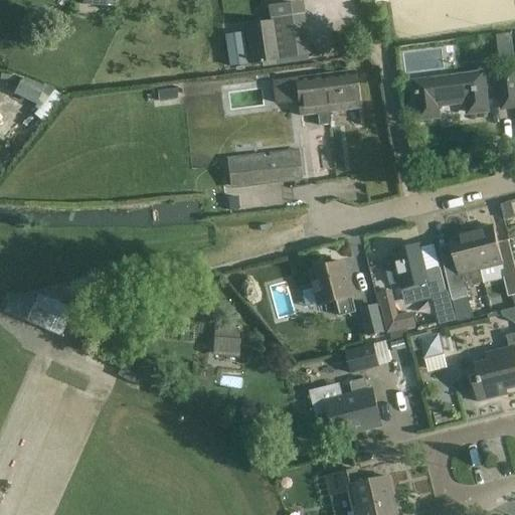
[(244,25),(250,63),(310,55),(302,2),(267,7),(269,19),(270,19),(271,21),(244,25)]
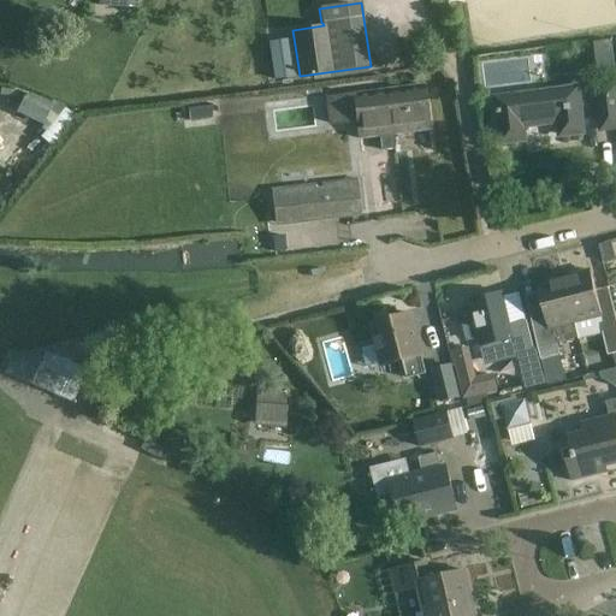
[(593,42),(593,46),(594,57),(611,54),(610,43),(610,40),(593,42)]
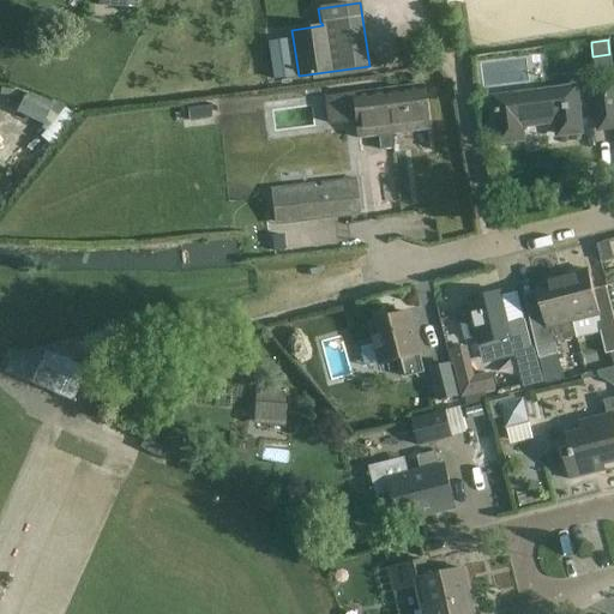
[(266,43),(271,79),(290,76),(286,41),(266,43)]
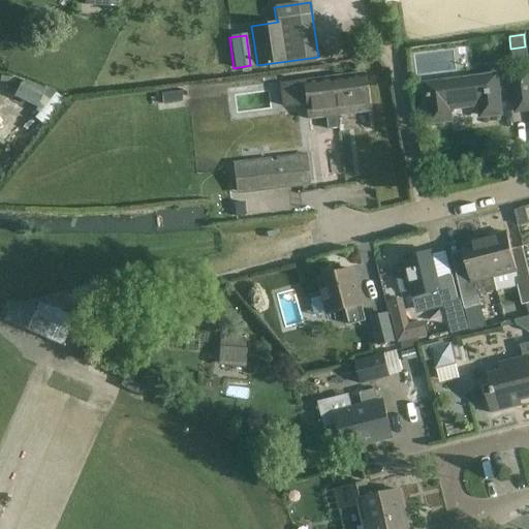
[(528,107),(528,72),(510,74),(515,110),(528,107)]
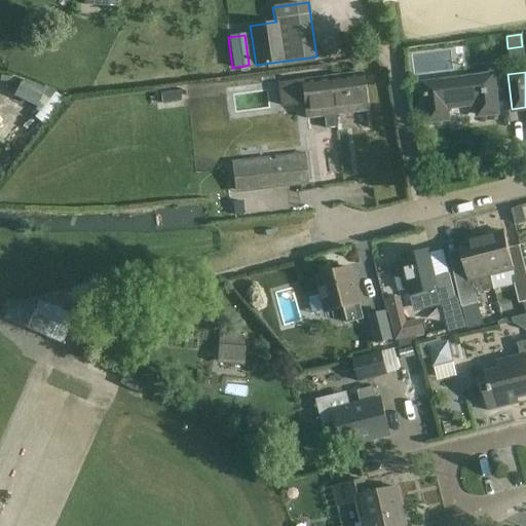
[(364,73),(277,83),(279,107),(304,105),(306,118),(323,117),(325,133),(337,130),(335,116),(368,112),(364,73)]
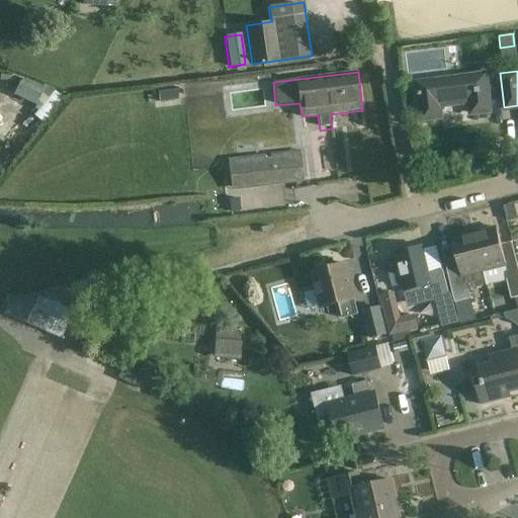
[(418,84),(423,121),(441,118),(440,107),(470,103),(471,115),(491,112),(486,76),(418,84)]
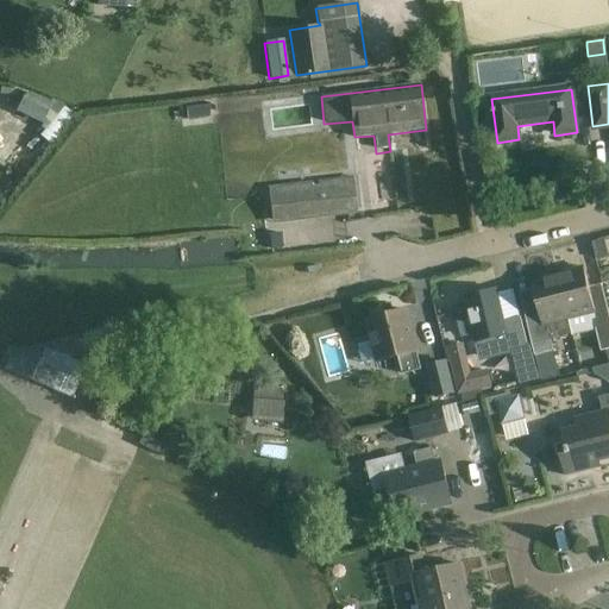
[(24,95),(14,117),(41,127),(38,130),(43,133),(63,107),(60,105),(58,106),(56,102),(55,105),(51,101),(48,106),(24,95)]
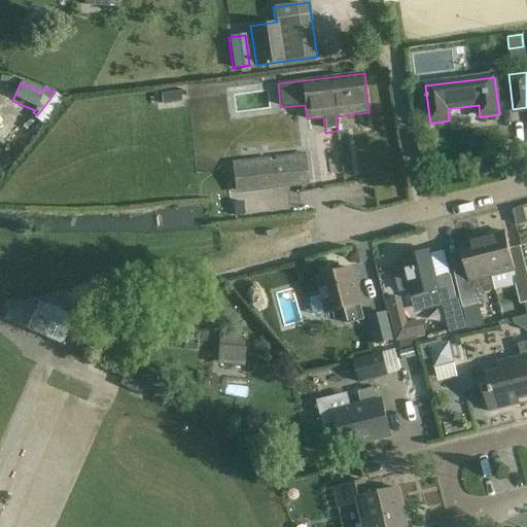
[(236,192),(301,185),(297,161),(233,168),(236,192)]
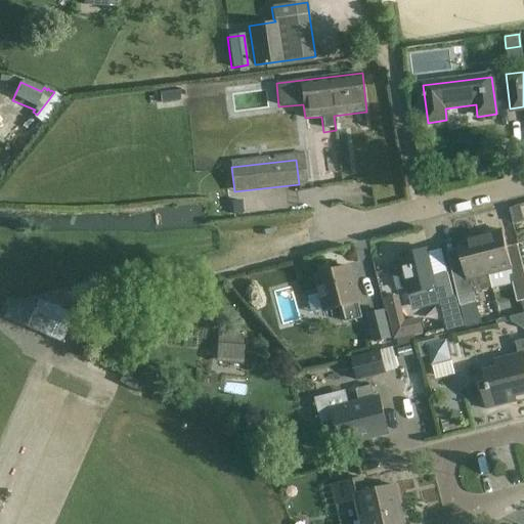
[(513,223),(523,221),(521,208),(510,210),(513,223)]
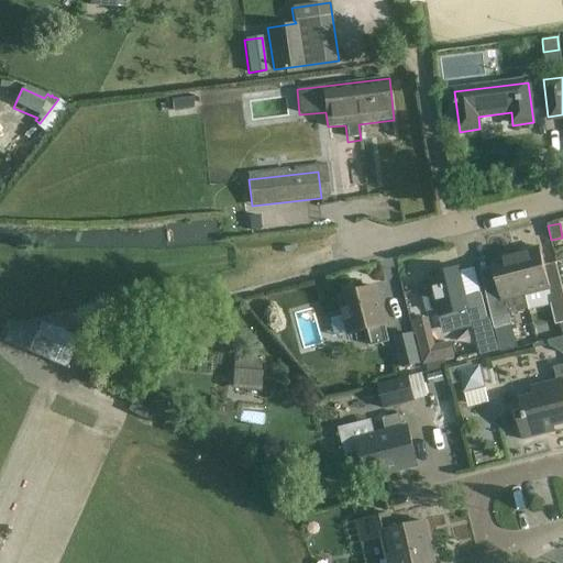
[(516,254),(526,296),(551,289),(540,249),(516,254)]
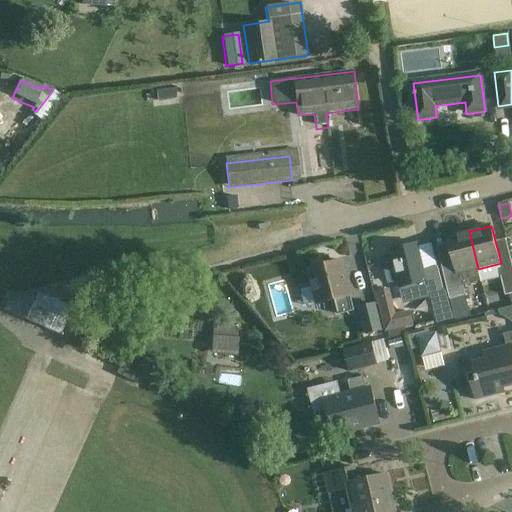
[(453,311),(456,321),(468,318),(463,297),(465,297),(462,287),(480,282),(477,269),(478,269),(469,231),(446,237),(454,266),(442,269),(452,312),(453,311)]
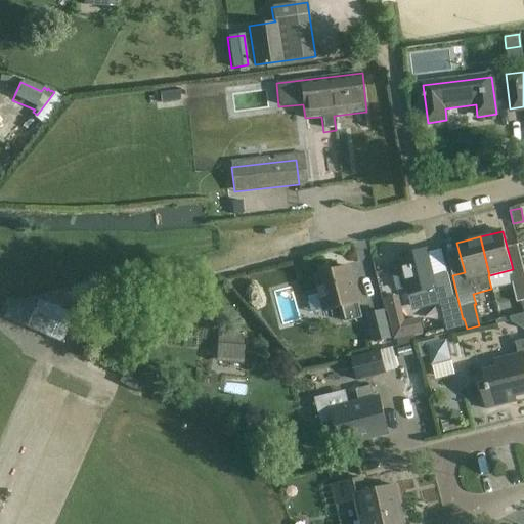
[(428,251),(401,257),(410,295),(435,289),(438,301),(453,298),(447,273),(434,276),(428,251)]
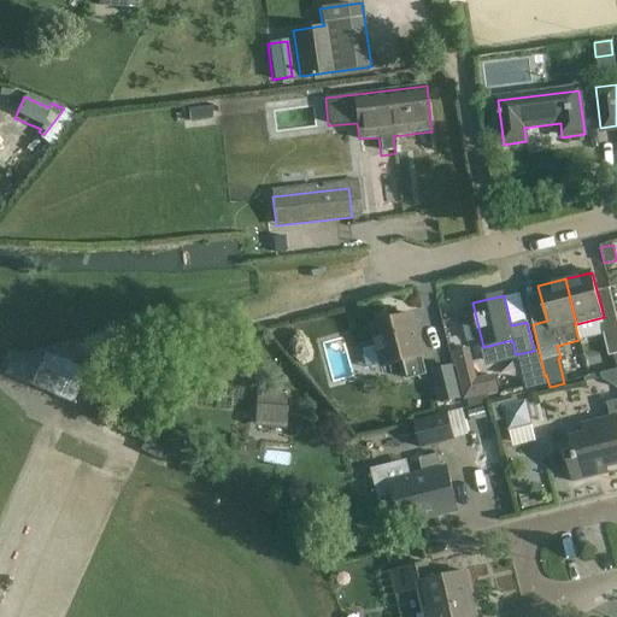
[(404,362),(409,381),(427,376),(422,357),(424,357),(413,316),(374,327),(383,366),(404,362)]
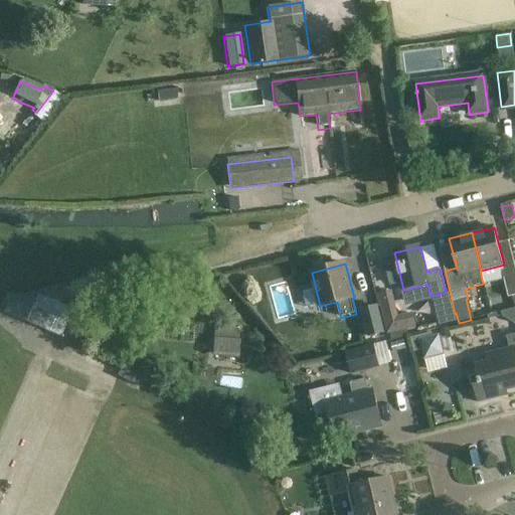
[(512,297),(514,308),(514,307),(514,268),(502,272),(508,298),(512,297)]
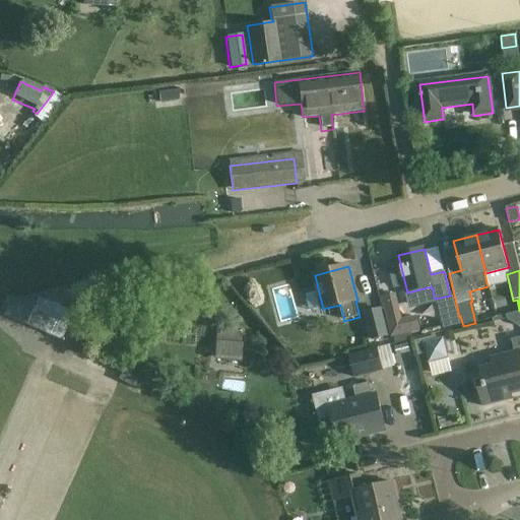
[(381,297),(391,337),(420,330),(416,316),(402,320),(395,293),(381,297)]
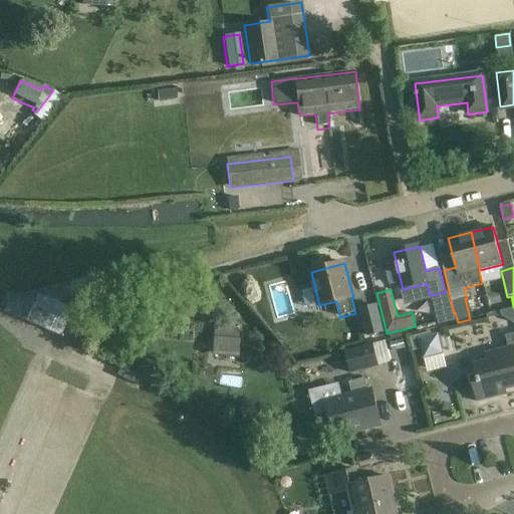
[(36,298),(10,296),(3,311),(60,337),(73,309),(37,294),(36,298)]
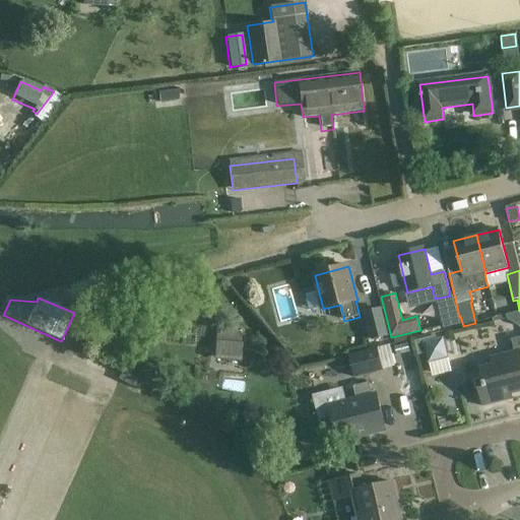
[(389,336),(381,308),(364,312),(371,341),(389,336)]
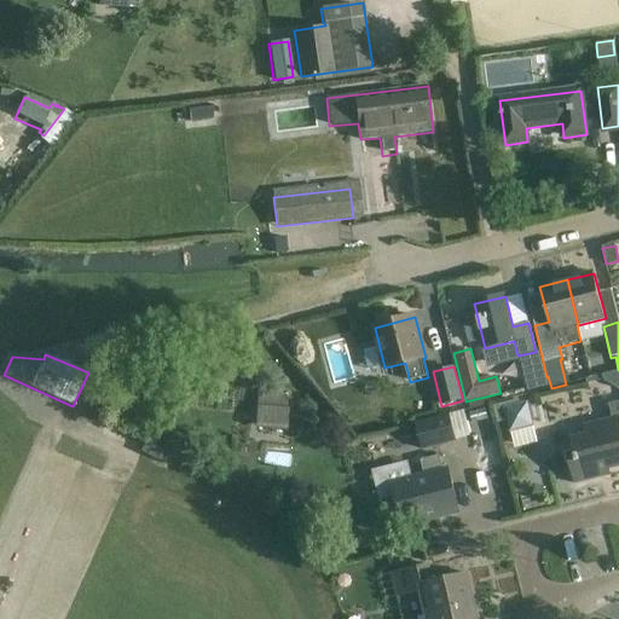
[(603,381),(618,389),(618,369),(618,370),(618,371),(586,380),(588,385),(603,381)]
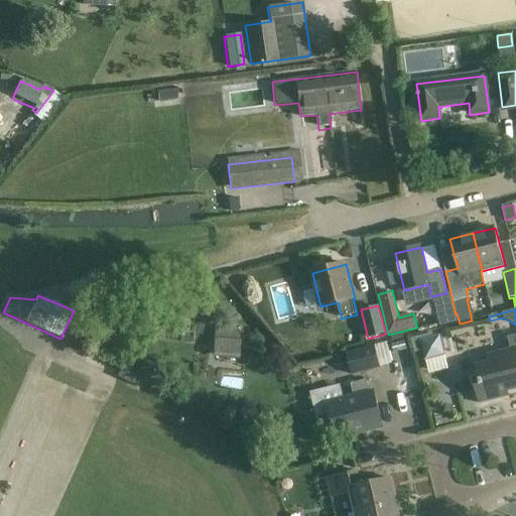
[(213,357),(238,359),(240,330),(215,328),(213,357)]
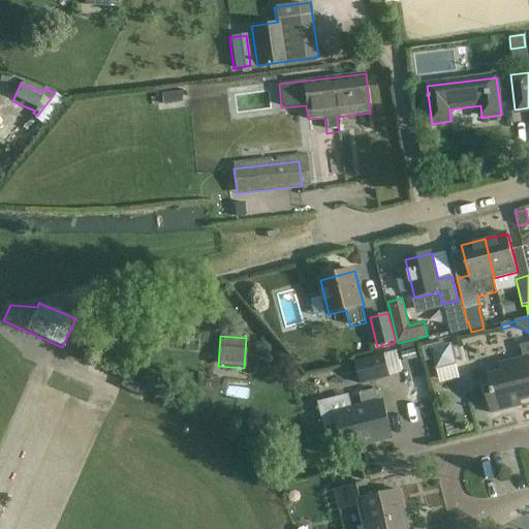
[(434,360),(436,370),(456,365),(452,344),(443,346),(442,343),(422,347),(425,362),(434,360)]
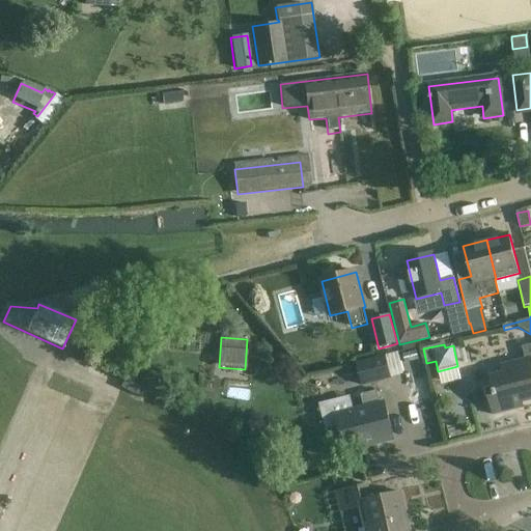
[(488,397),(493,415),(509,411),(507,406),(530,399),(530,344),(523,346),(526,361),(502,366),(504,374),(490,378),(492,387),(484,389),(486,398),(488,397)]
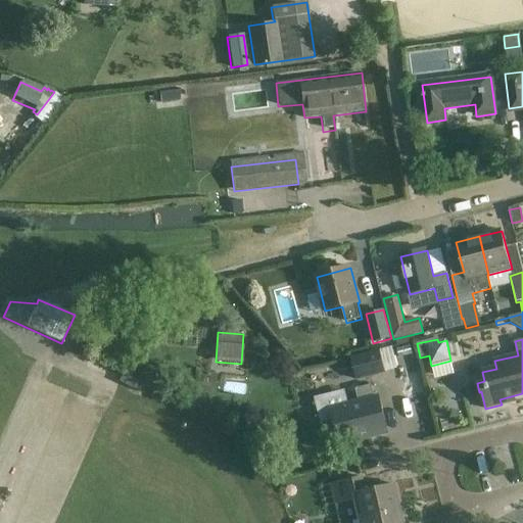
[(412,354),(410,345),(396,348),(398,358),(412,354)]
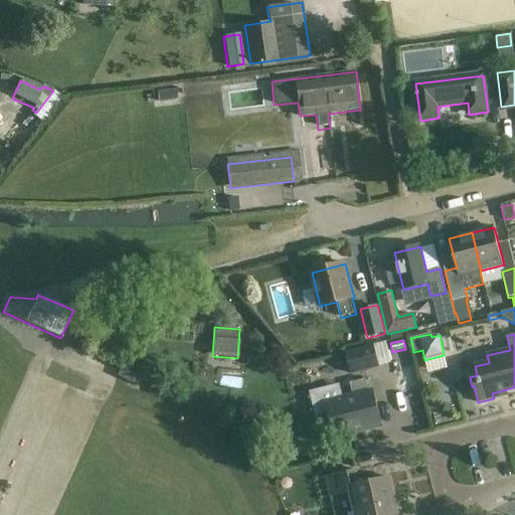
[(351,375),(379,368),(374,345),(345,352),(351,375)]
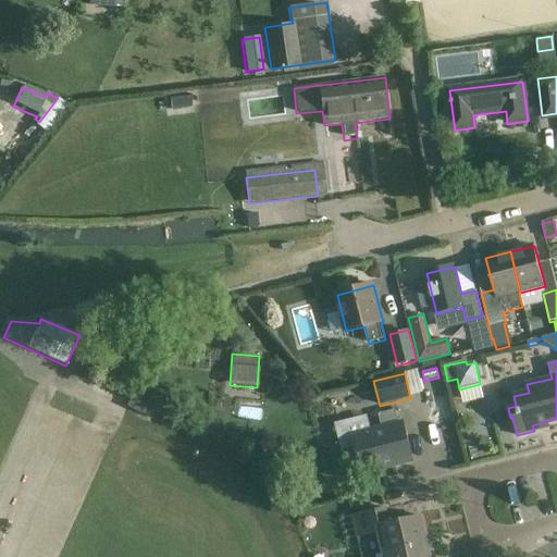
[(356,448),(363,474),(413,461),(404,422),(398,424),(395,410),(378,415),(381,429),(371,431),(368,416),(334,424),(342,452),(356,448)]
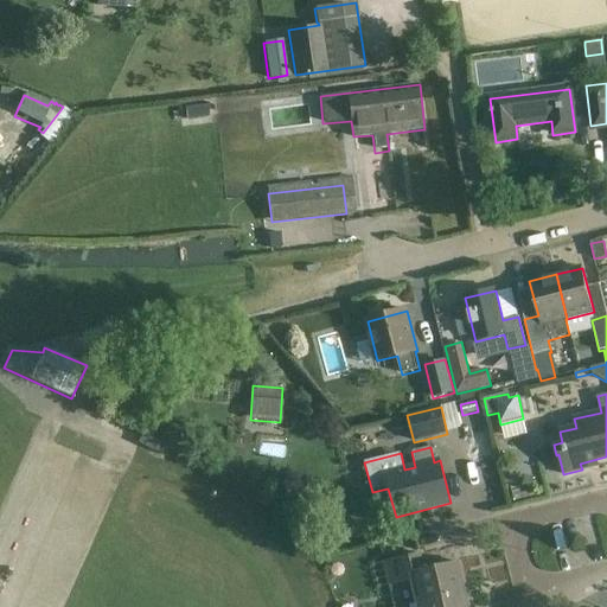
[(413,581),(419,605),(466,593),(459,563),(426,570),(421,555),(385,563),(390,586),(413,581)]
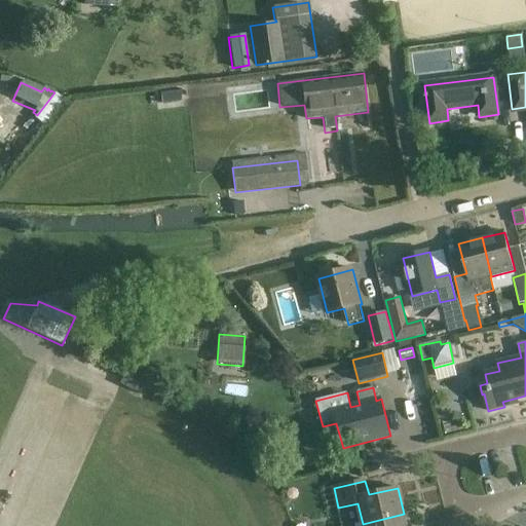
[(406,525),(404,514),(363,524),(357,525),(355,525),(406,525)]
